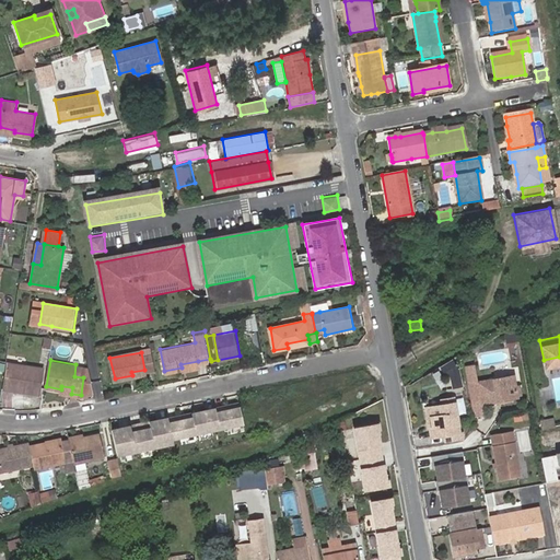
[(181,364),(182,368),(182,370),(199,366),(198,361),(181,364)]
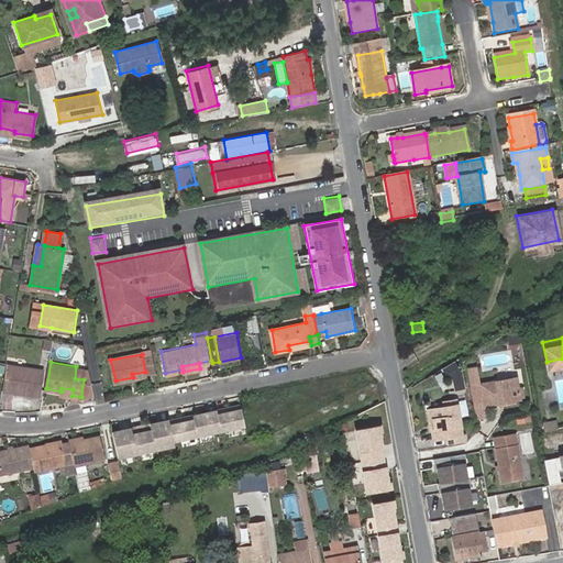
[(8,365),(3,390),(13,392),(14,388),(42,394),(45,372),(8,365)]
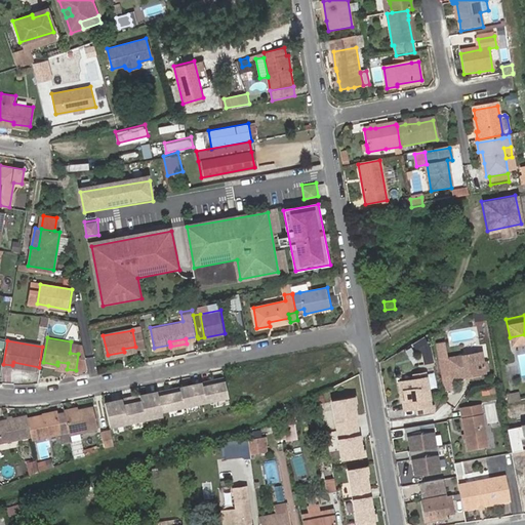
[(423,340),(412,347),(417,355),(429,349),(423,340)]
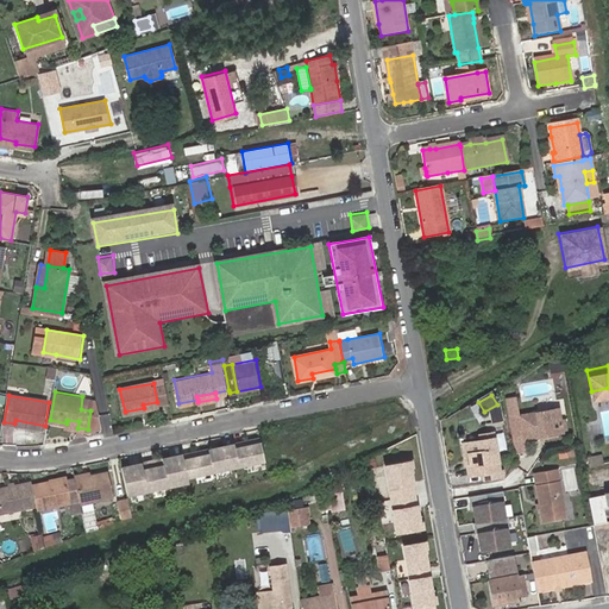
[(560,434),(559,425),(557,412),(510,420),(514,437),(522,435),(523,443),(541,440),(556,438),(560,437),(560,434)]
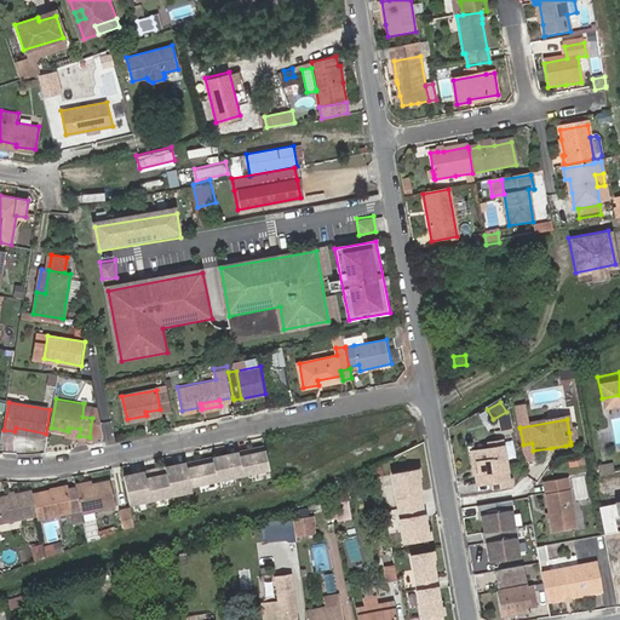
[(265,443),(124,475),(130,505),(193,492),(191,487),(271,470),(265,443)]
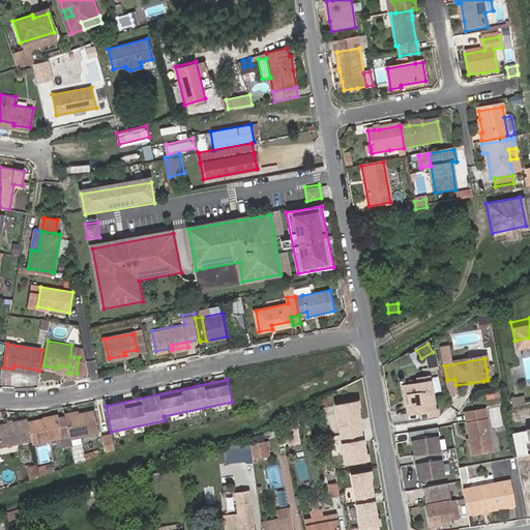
[(409,407),(406,407),(408,415),(434,411),(428,380),(417,382),(417,385),(406,387),(409,407)]
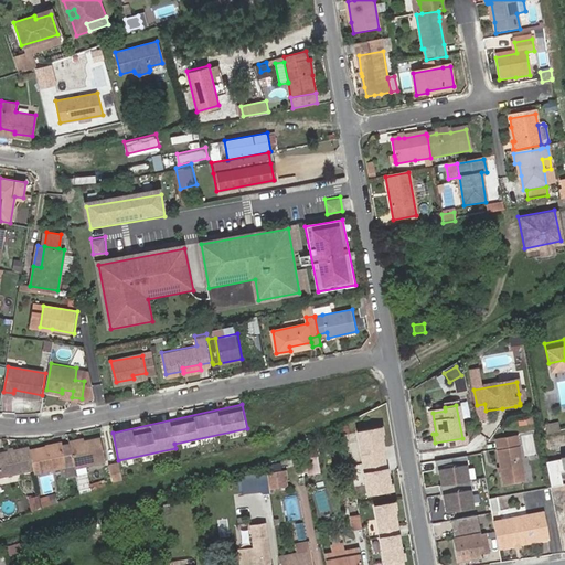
[(535,422),(533,413),(525,414),(528,423),(535,422)]
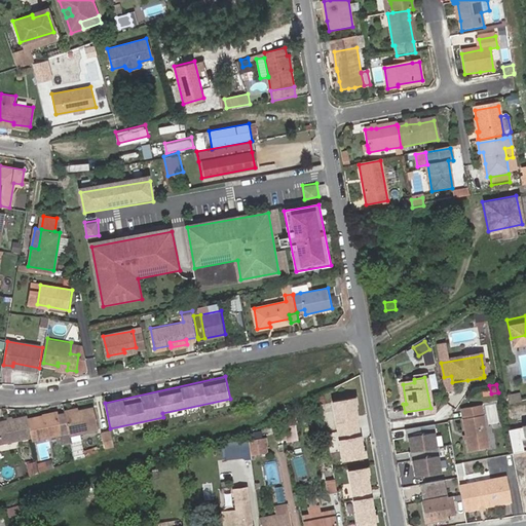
[(354,397),(333,401),(342,458),(364,454),(354,397)]
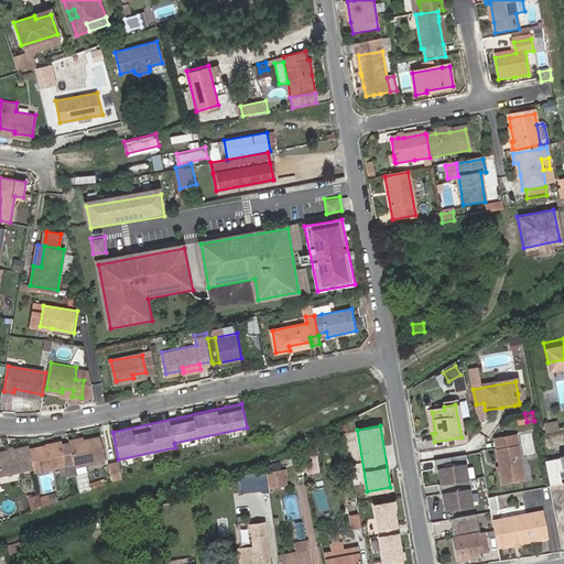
[(69,442),(75,464),(106,456),(100,434),(84,437),(69,442)]
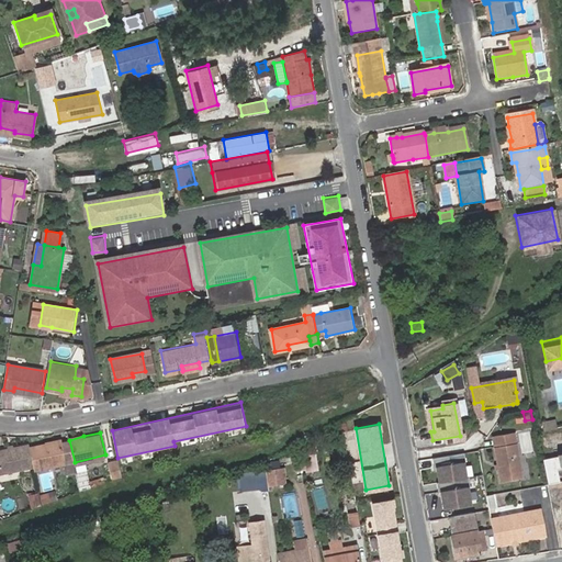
[(493,450),(496,468),(497,471),(499,485),(520,481),(514,447),(514,446),(512,436),(494,439),(495,449),(493,450)]
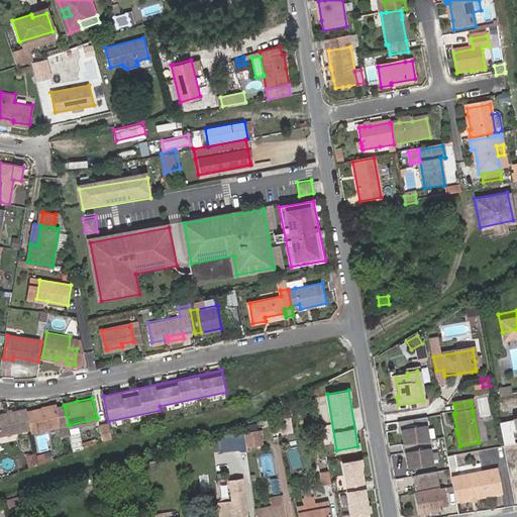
[(70,430),(69,425),(64,405),(64,404),(57,406),(57,404),(43,407),(28,410),(32,428),(33,431),(61,424),(63,432),(70,430)]
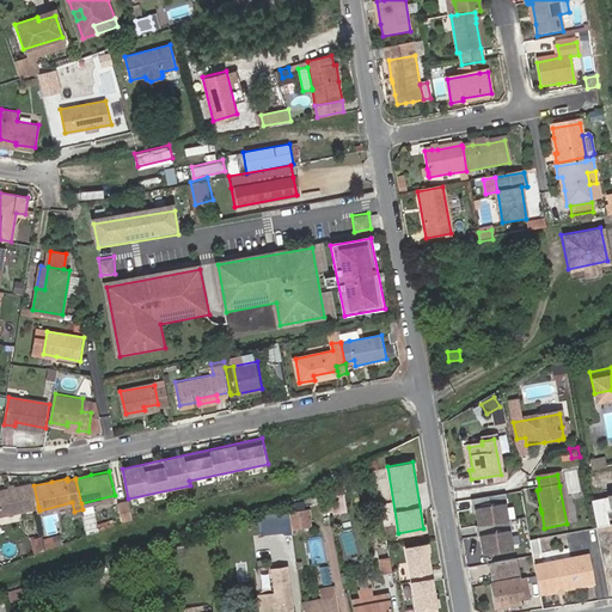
[(34,485),(34,483),(16,487),(11,488),(0,489),(0,508),(1,515),(38,507),(34,485)]
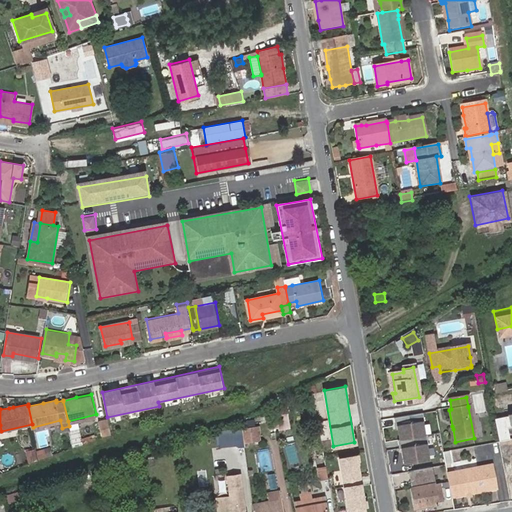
[(275,406),(280,432),(290,430),(285,405),(275,406)]
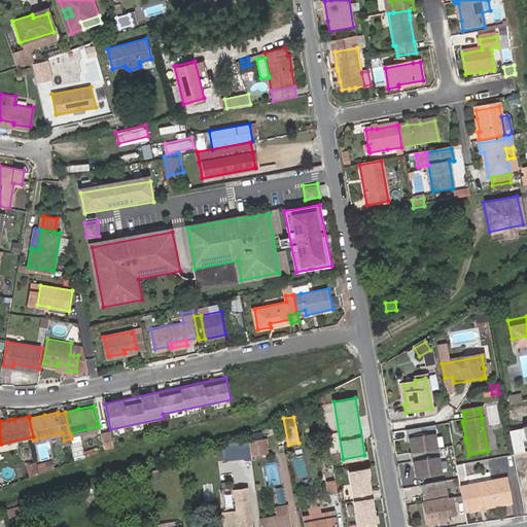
[(526,426),(508,429),(514,455),(526,452),(526,426)]
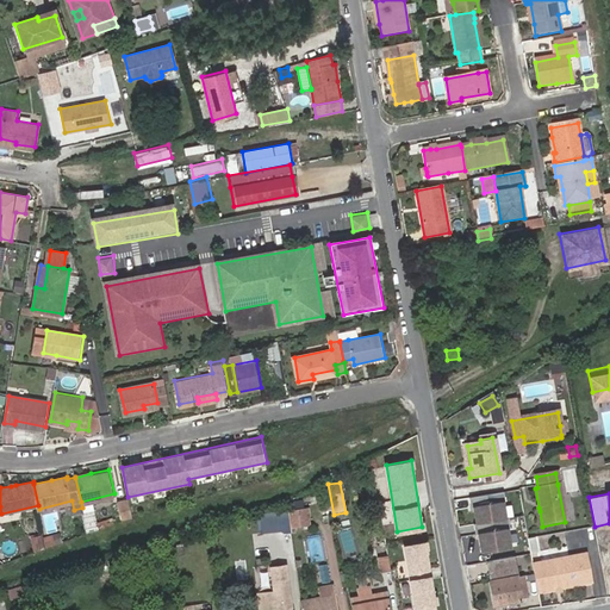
[(503,495),(468,500),(471,510),(474,510),(477,527),(473,528),(475,537),(479,536),(483,554),(509,549),(506,533),(510,531),(508,522),(504,522),(502,505),(504,504),(503,495)]
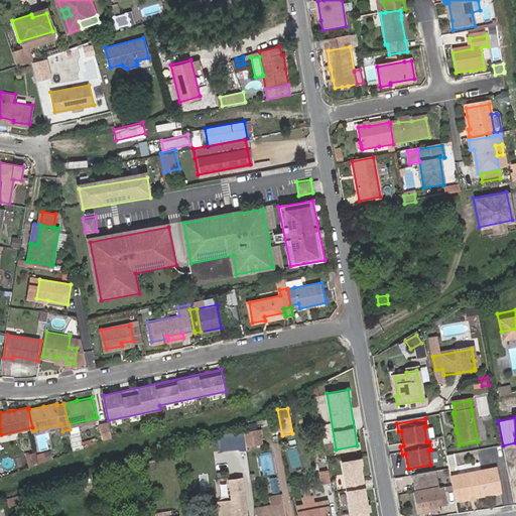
[(260,429),(243,432),(245,446),(262,443),(260,429)]
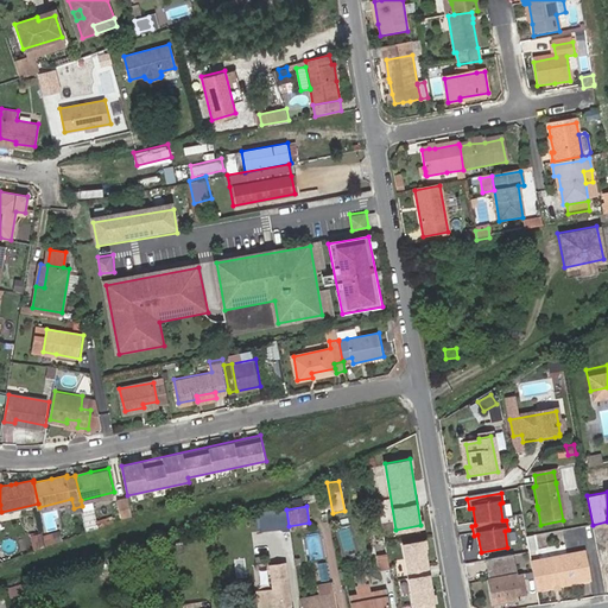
[(423,540),(403,543),(413,607),(435,607),(430,581),(429,575),(423,540)]
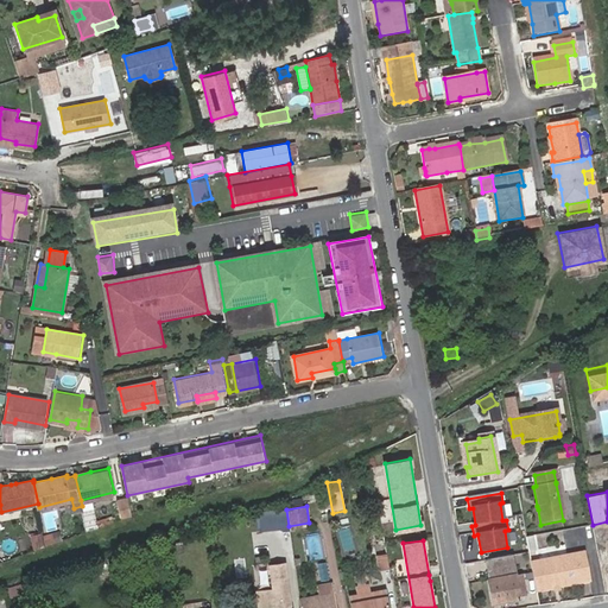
[(583,551),(529,561),(533,590),(550,588),(550,587),(588,580),(583,551)]
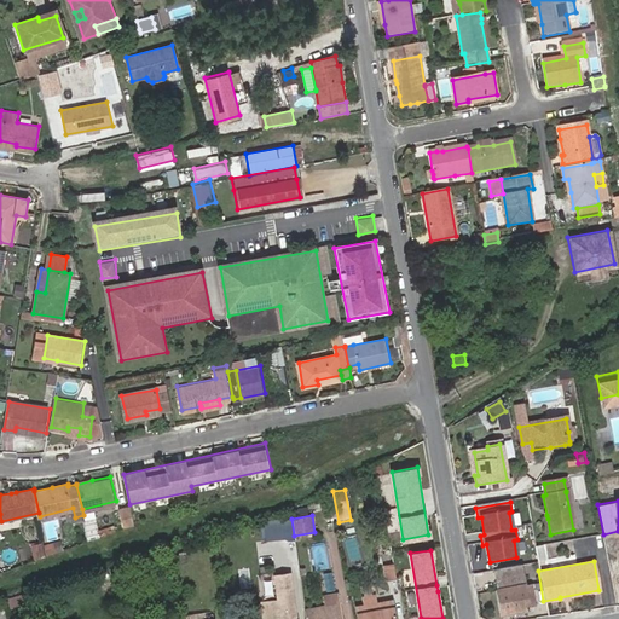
[(110,567),(110,572),(114,585),(125,584),(121,565),(110,567)]
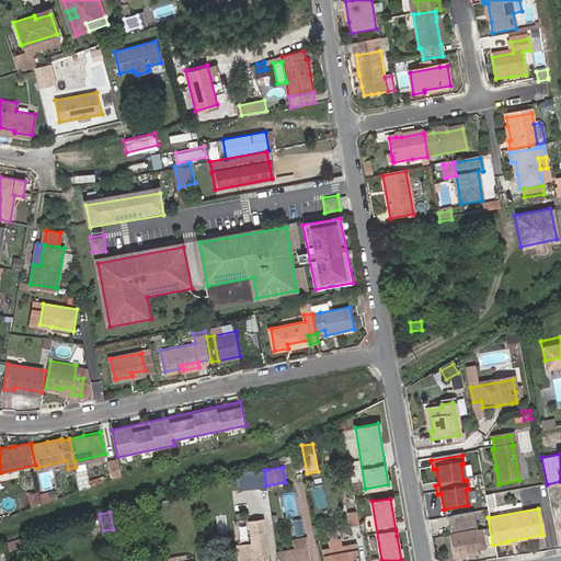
[(476,534),(472,515),(458,517),(460,530),(449,531),(455,560),(480,557),(480,554),(485,553),(481,533),(476,534)]
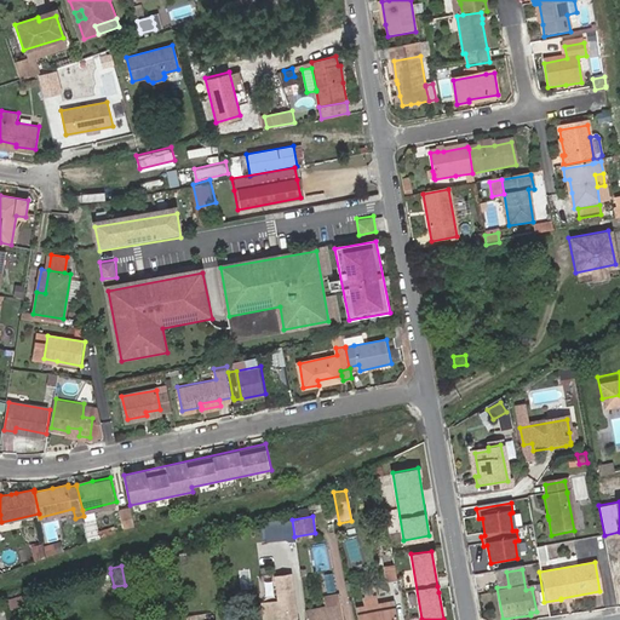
[(110,573),(98,575),(102,598),(115,596),(114,586),(110,573)]
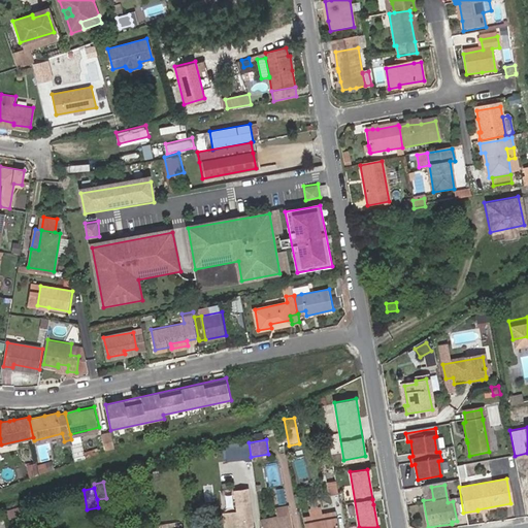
[(252,527),(248,490),(234,492),(236,508),(238,527),(240,527),(243,527),(242,527),(252,527)]
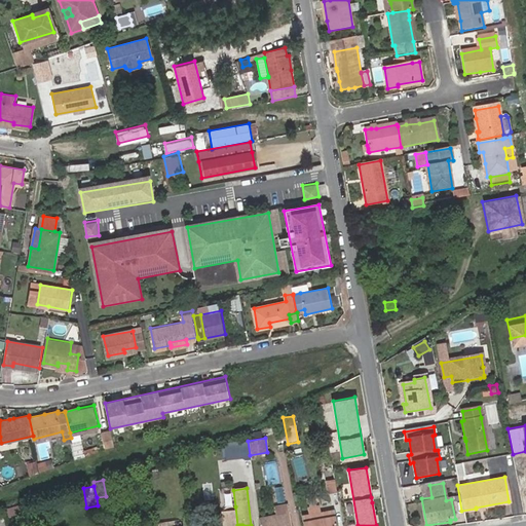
[(221,509),(234,506),(233,499),(220,500),(221,509)]
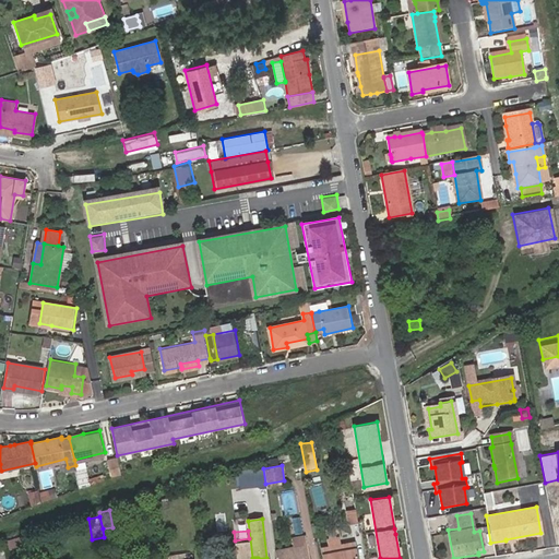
[(320,558),(318,544),(304,546),(305,552),(276,558),(275,558),(320,558)]
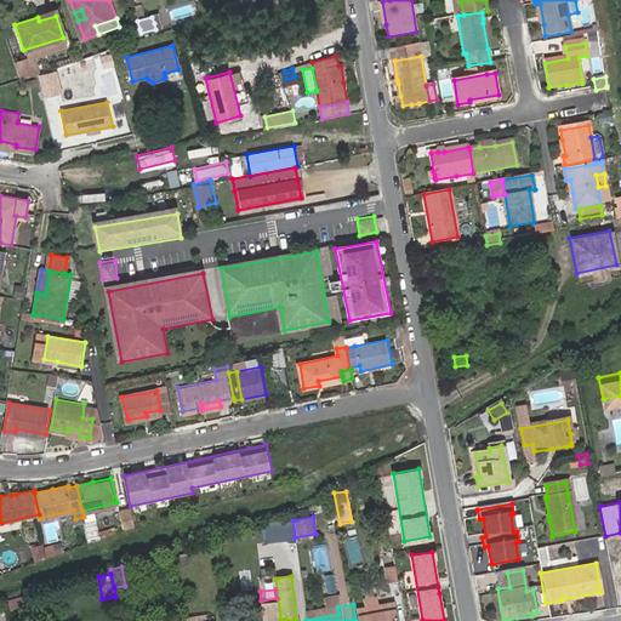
[(396,620),(393,604),(387,604),(388,611),(366,616),(365,608),(358,609),(359,620),(396,620)]
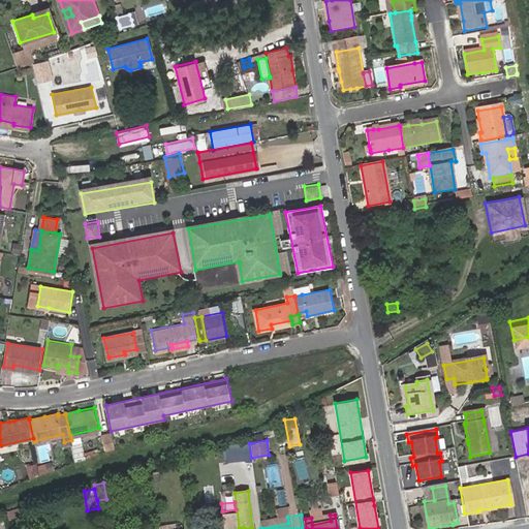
[(331,521),(330,515),(311,518),(312,525),(331,521)]
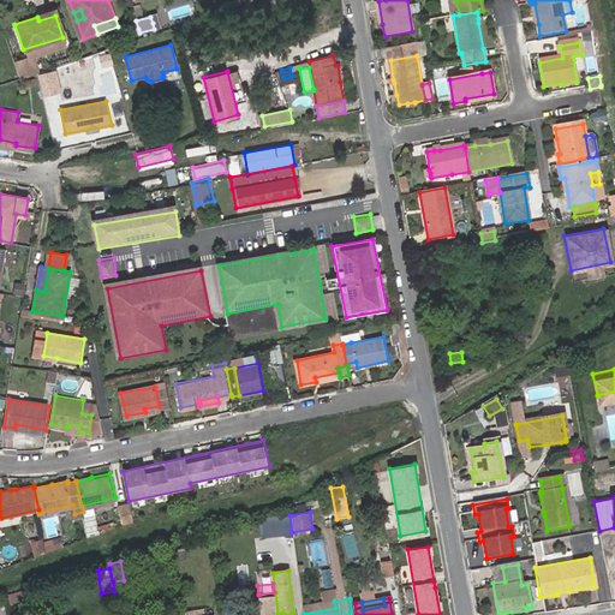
[(334,601),(302,605),(304,614),(335,608),(334,601)]
